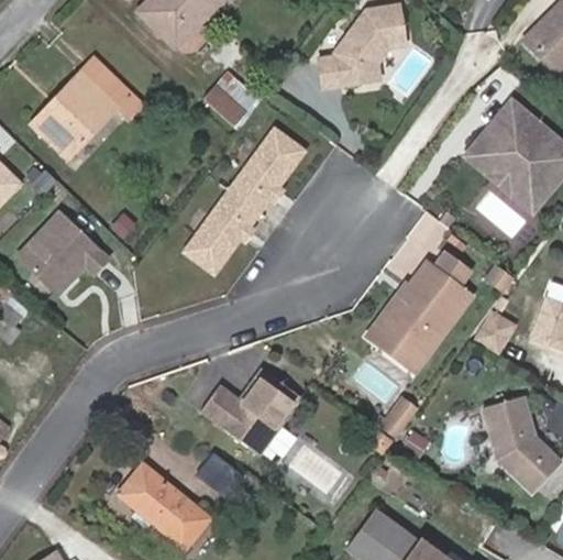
[(175,45),(218,0),(145,0),(138,9),(175,45)]
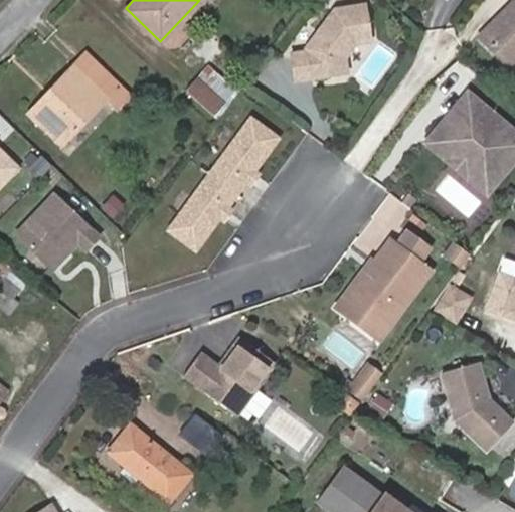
[(499,12),(480,32),(510,62),(514,57),(514,0),(511,0),(510,1),(510,8),(503,16),(499,12)]
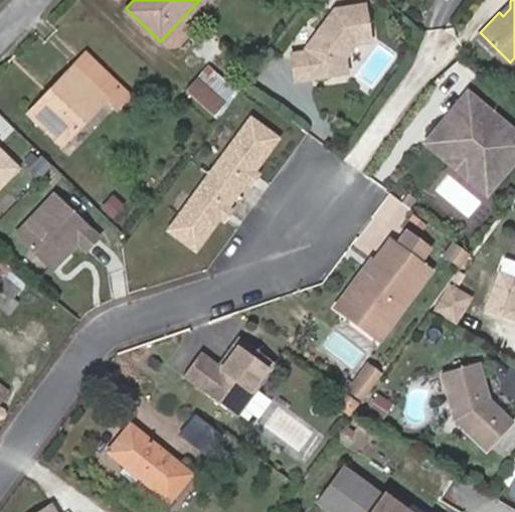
[(510,1),(499,12),(503,16),(510,8),(510,1)]
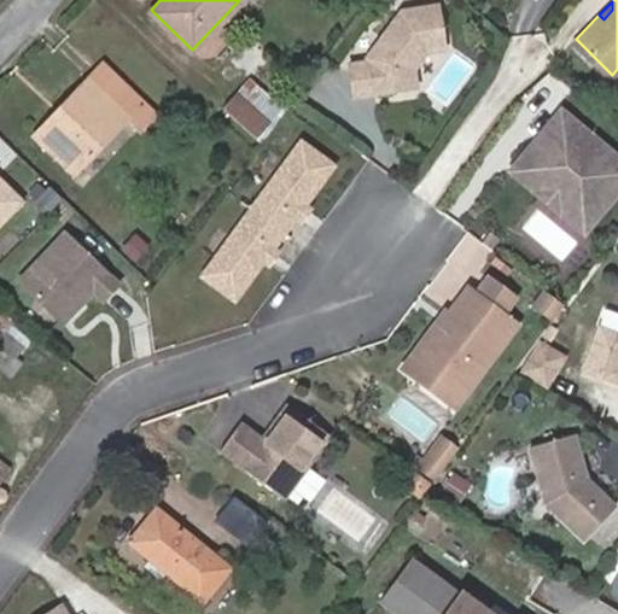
[(444,48),(438,4),(401,9),(367,56),(367,59),(349,62),(354,94),(397,88),(396,77),(414,75),(414,68),(426,51),(444,48)]
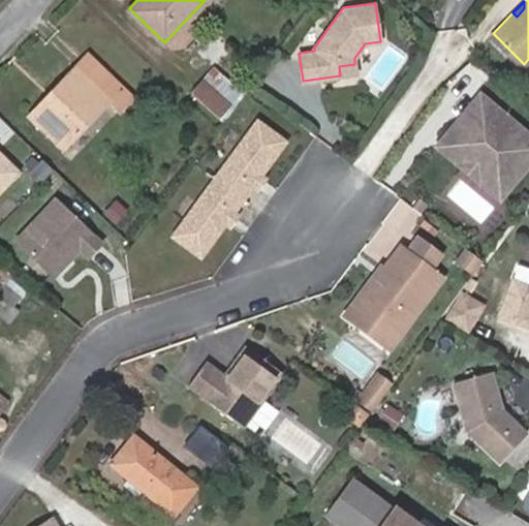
[(60,98),(37,122),(62,146),(109,99),(118,110),(132,95),(88,54),(52,90),(60,98)]
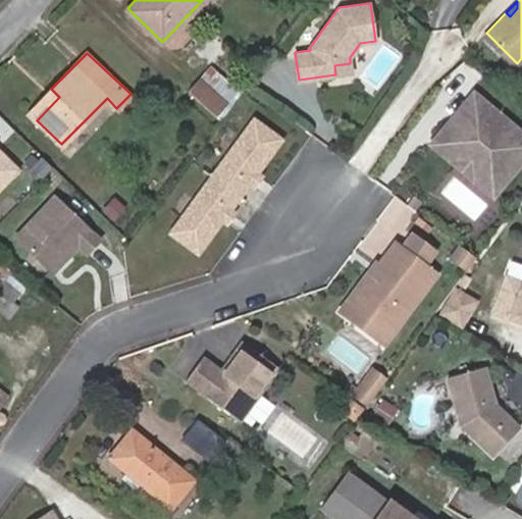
[(350,63),(334,65),(335,74),(352,72),(350,63)]
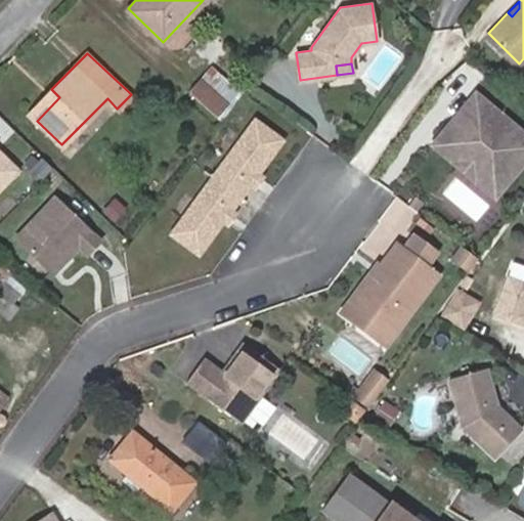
[(218,113),(235,93),(207,69),(190,87),(218,113)]
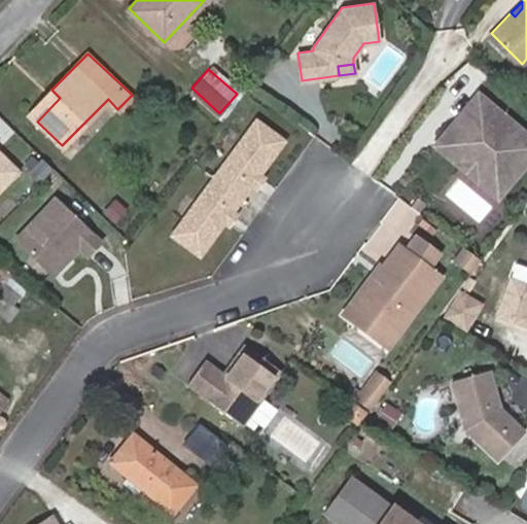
[(51,90),(29,113),(37,121),(60,98),(51,90)]
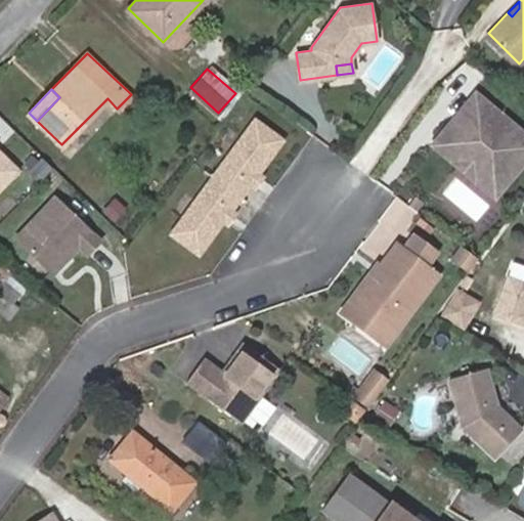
[(523,159),(523,129),(477,90),(438,137),(467,161),(473,154),(489,167),(506,166),(516,154),(523,161),(523,159)]
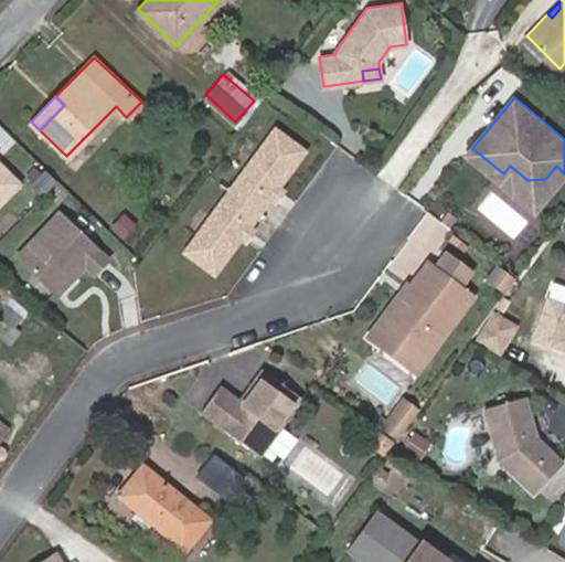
[(275,125),(184,250),(215,273),(306,148),(275,125)]
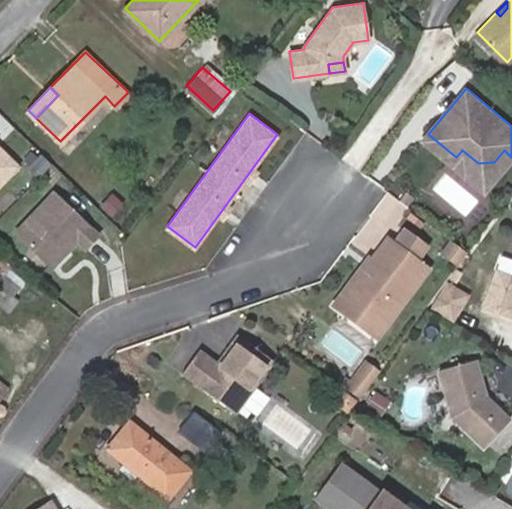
[(456,157),(428,134),(424,138),(485,188),(511,157),(504,150),(494,162),(478,163),(462,150),(456,157)]
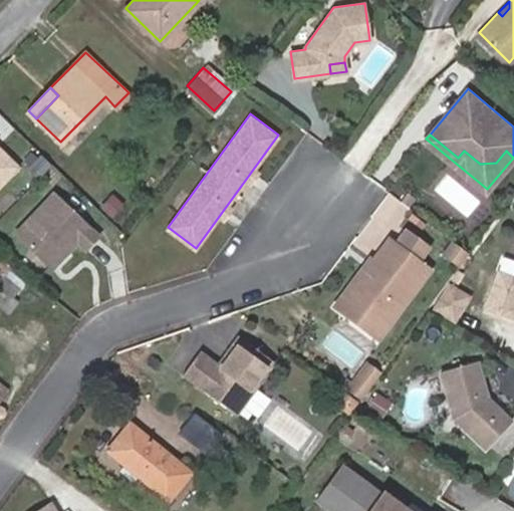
[(0,145),(0,180),(18,163),(0,145)]
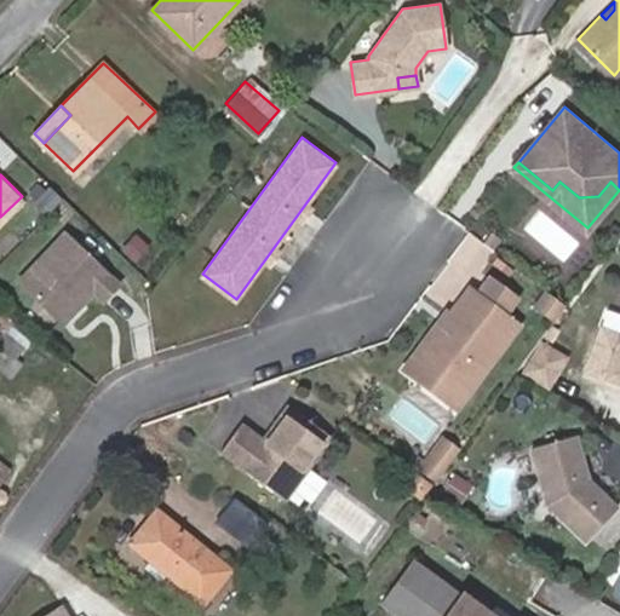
[(63,230),(17,276),(62,320),(92,289),(103,300),(119,286),(63,230)]
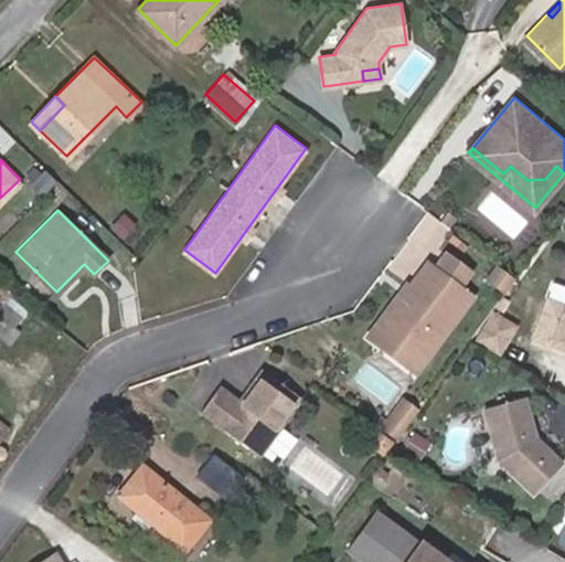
[(458,261),(440,247),(429,262),(448,276),(458,261)]
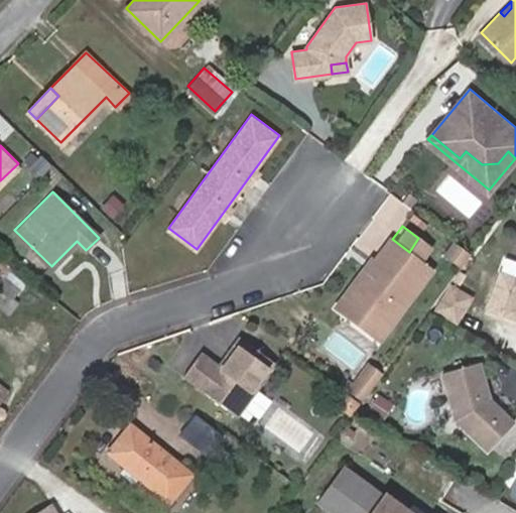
[(376,322),(390,319),(429,267),(409,252),(392,239),(389,237),(374,256),(379,260),(371,271),(363,265),(334,303),(348,313),(354,305),(376,322)]
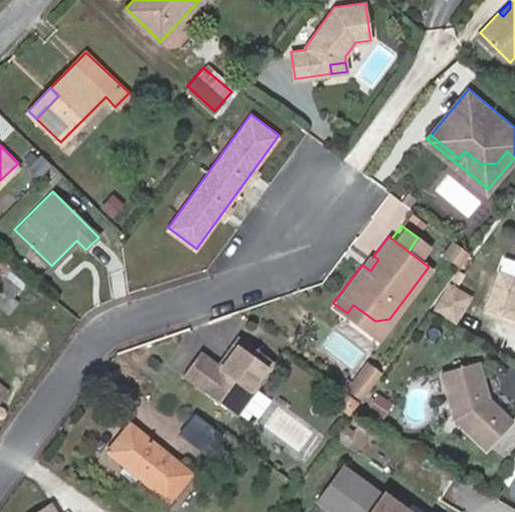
[(457,240),(447,253),(461,265),(471,251),(457,240)]
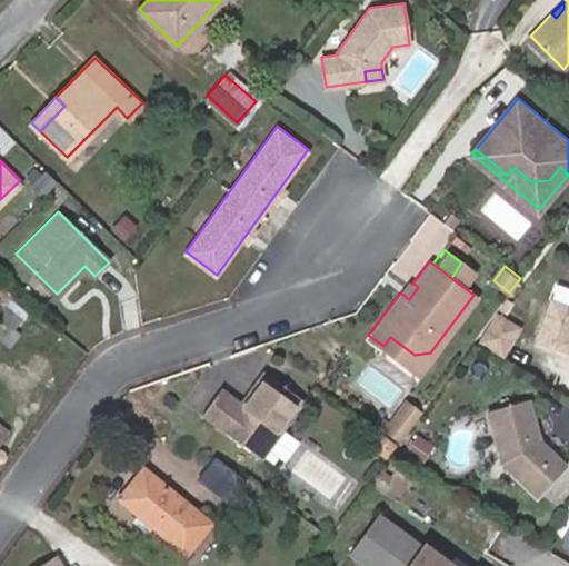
[(409,280),(400,293),(409,299),(418,287),(412,283),(409,280)]
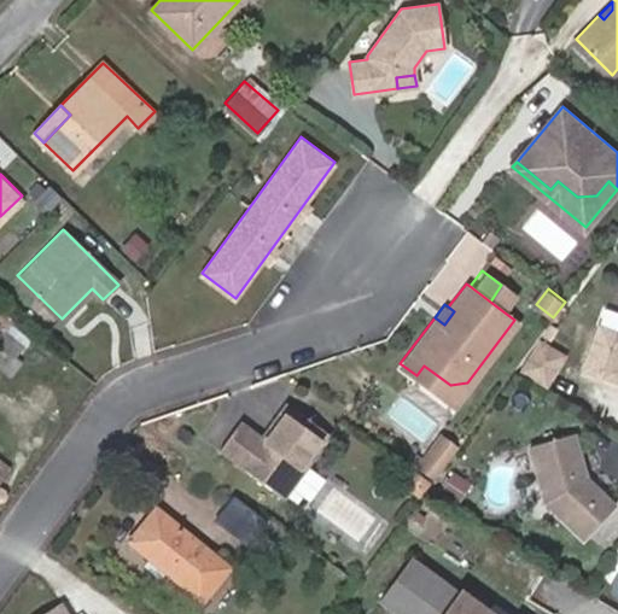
[(617,311),(606,307),(600,323),(582,368),(617,381),(617,311)]
